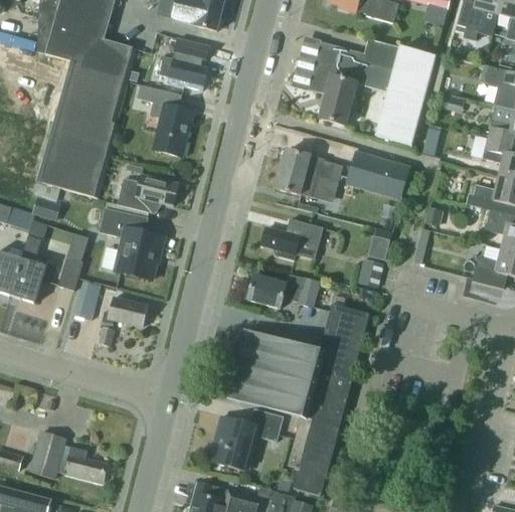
[(0,0),(0,1),(6,12),(22,2),(21,0),(41,0),(40,5),(57,10),(45,53),(70,60),(53,122),(37,180),(60,187),(98,197),(119,124),(116,123),(137,48),(104,38),(114,0),(0,0)]
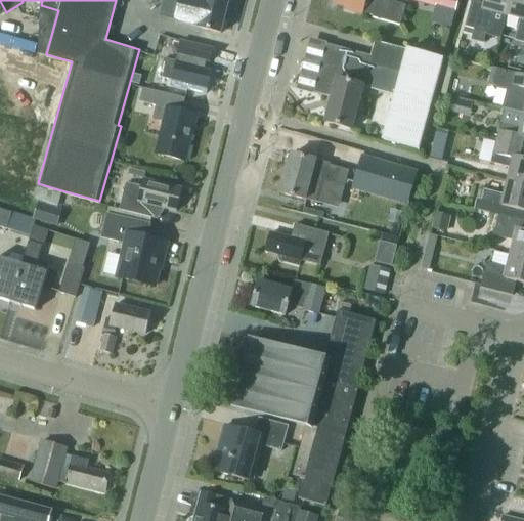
[(180,0),(176,17),(176,18),(198,24),(197,25),(220,31),(225,14),(227,2),(223,1),(219,0),(180,0)]
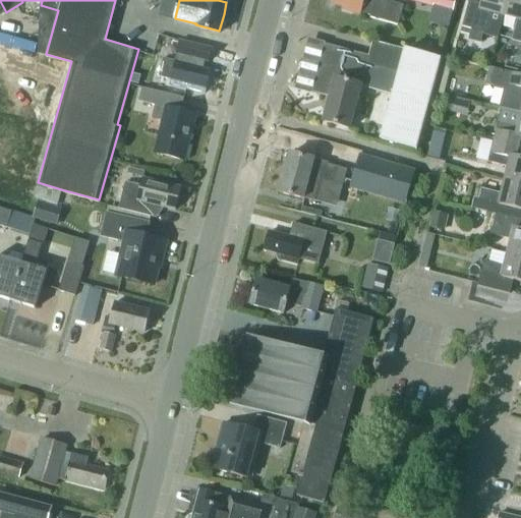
[(370,14),(398,22),(403,3),(393,0),(330,0),(330,1),(343,4),(342,7),(360,12),(361,10),(370,13),(370,14)]
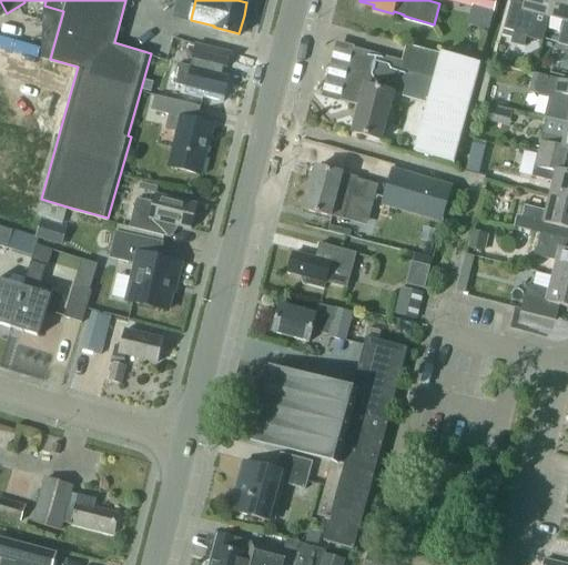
[(493,11),(495,0),(455,0),(472,4),(493,11)]
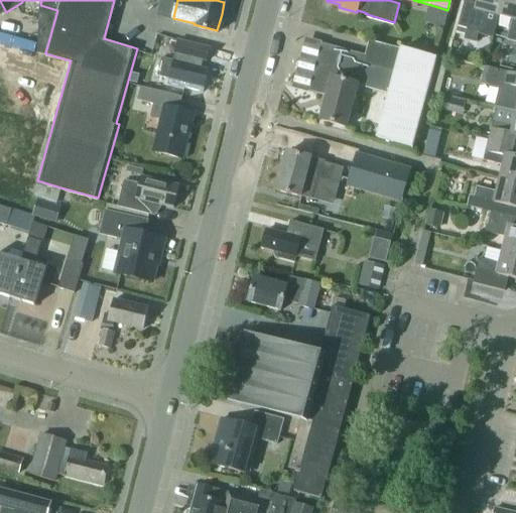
[(464,0),(456,29),(464,31),(463,35),(477,38),(478,36),(479,29),(494,33),(499,13),(502,0),(477,0),(477,1),(474,0),(464,0)]
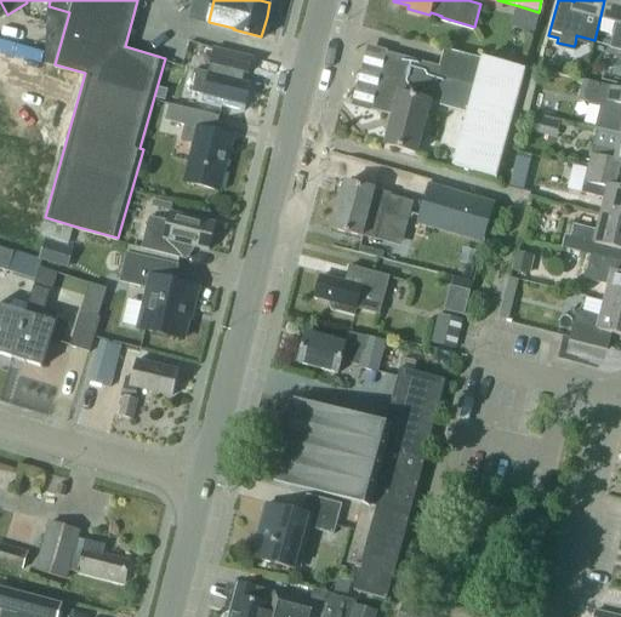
[(604,0),(600,16),(616,21),(610,45),(620,47),(620,0),(604,0)]
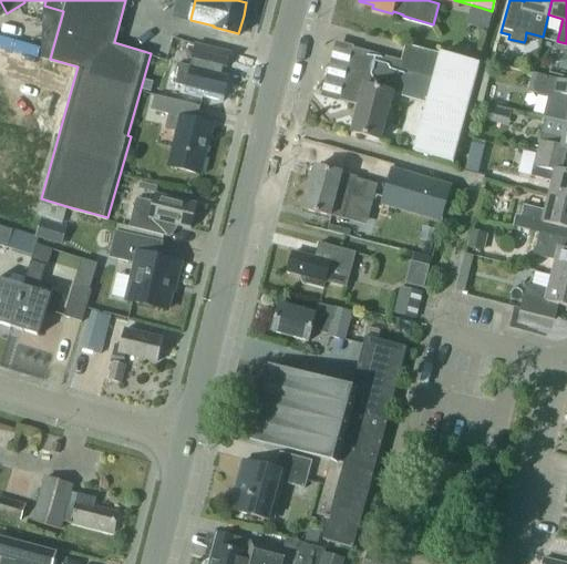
[(186,85),(185,90),(223,99),(228,74),(205,68),(208,59),(220,62),(224,48),(198,41),(194,54),(196,55),(194,65),(182,62),(176,82),(186,85)]
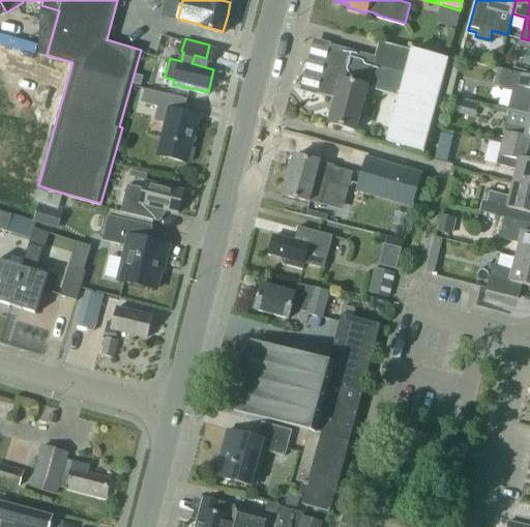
[(314,60),(307,84),(312,85),(311,89),(318,91),(334,96),(328,121),(329,121),(355,128),(366,85),(400,94),(387,139),(423,149),(447,58),(379,39),(375,54),(330,42),(325,40),(324,40),(322,47),(318,45),(315,55),(320,57),(318,61),(314,60)]
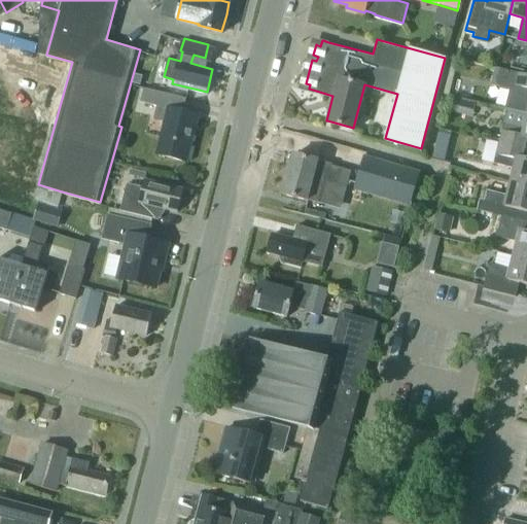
[(0,100),(6,102),(13,66),(8,61),(5,61),(0,56),(0,100)]
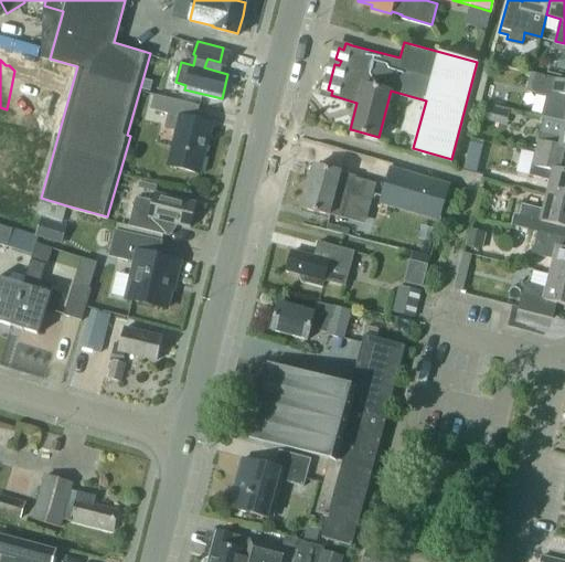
[(564,77),(536,71),(531,89),(546,94),(541,114),(543,114),(564,119),(564,77)]
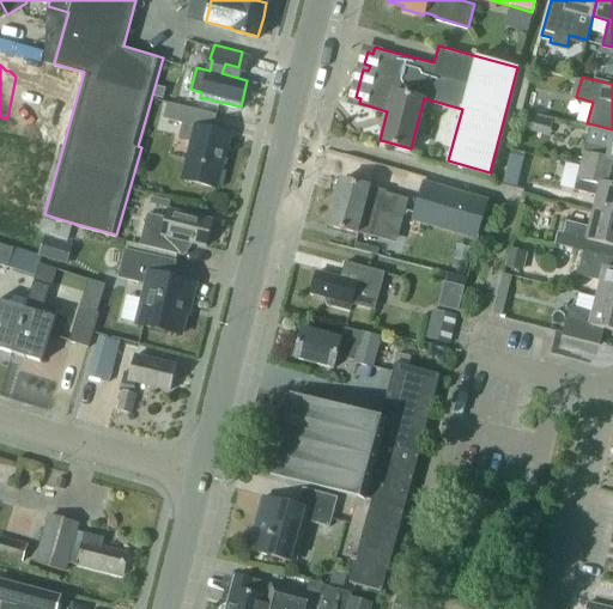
[(165,111),(184,116),(180,135),(193,139),(183,177),(219,186),(232,133),(211,127),(214,113),(217,113),(217,110),(188,104),(189,99),(169,95),(165,111)]
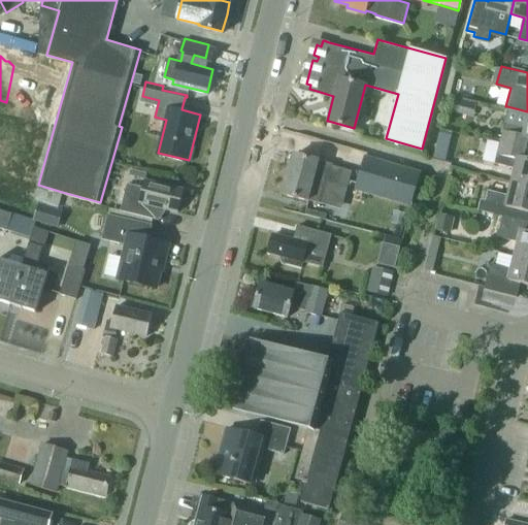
[(502,131),(499,141),(527,148),(527,111),(507,106),(502,131)]
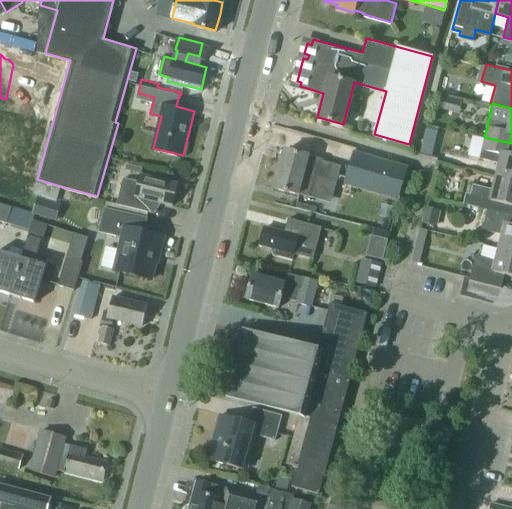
[(482,147),(479,157),(500,162),(496,175),(511,178),(511,143),(484,137),(482,147)]
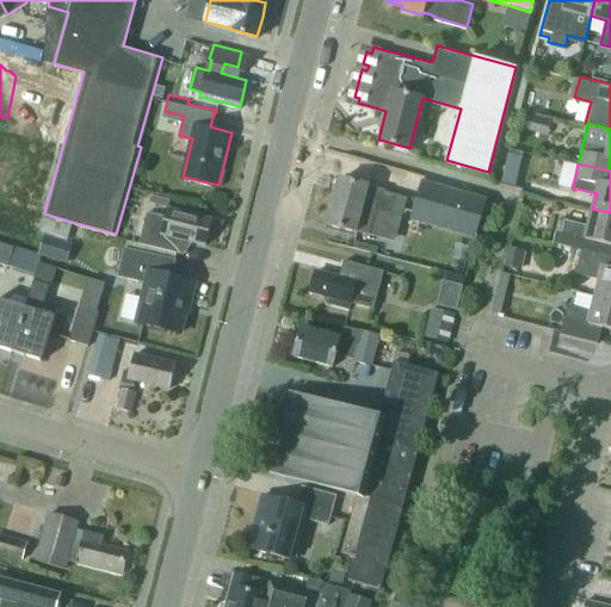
[(406,196),(384,190),(384,189),(340,177),(327,222),(356,230),(357,229),(372,233),(378,209),(401,215),(406,196)]
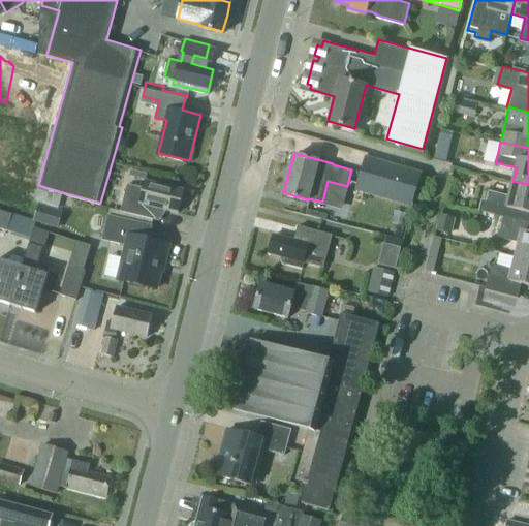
[(367,154),(359,184),(361,184),(380,190),(411,199),(421,169),(367,154)]
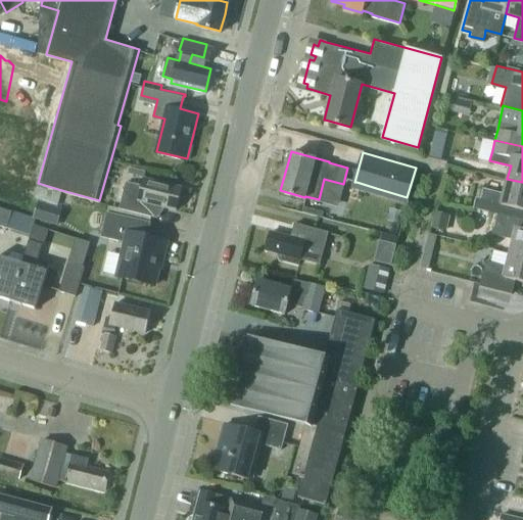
[(120,206),(153,215),(156,203),(176,208),(181,187),(145,178),(143,185),(126,181),(120,206)]
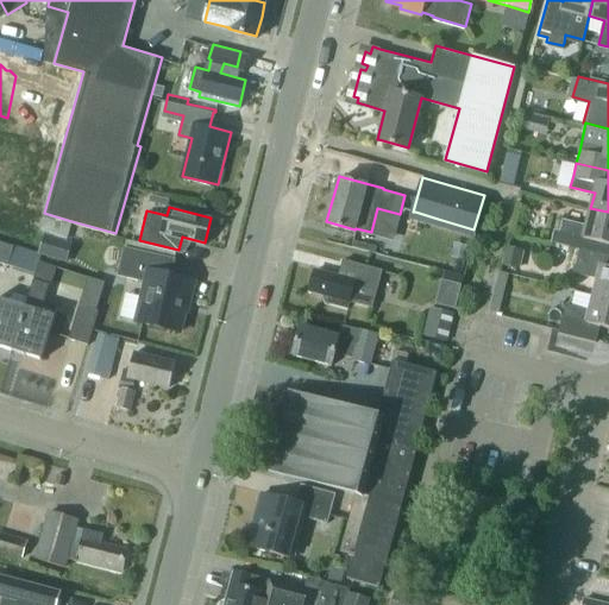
[(553,227),(551,239),(579,246),(579,247),(608,253),(608,212),(590,208),(586,224),(563,218),(559,228),(553,227)]
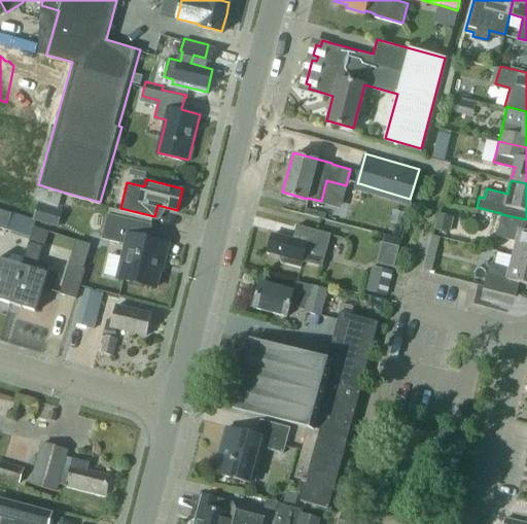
[(38,184),(34,200),(58,207),(62,191),(38,184)]
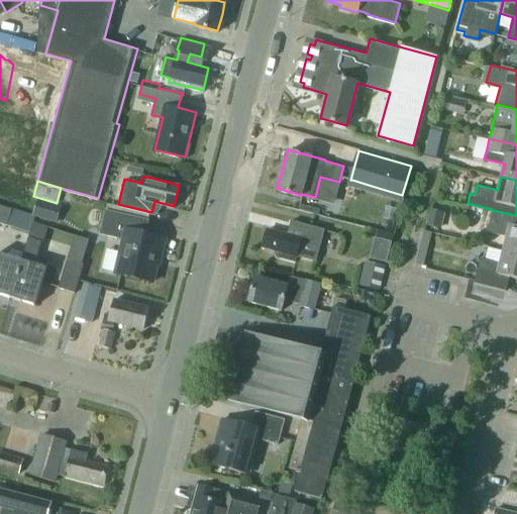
[(52,202),(38,198),(33,213),(46,217),(52,202)]
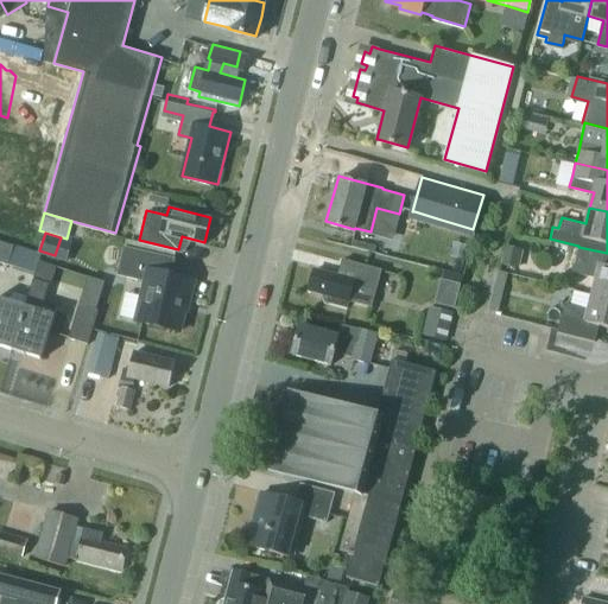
[(14,243),(0,237),(0,259),(8,262),(14,243)]
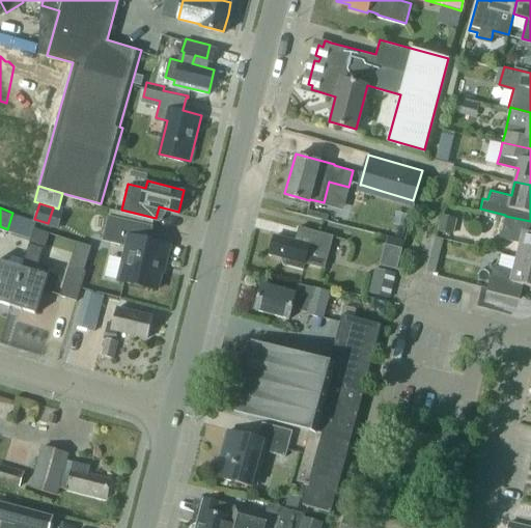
[(119,277),(157,286),(163,260),(166,261),(170,244),(149,239),(154,223),(110,213),(104,238),(128,243),(119,277)]
